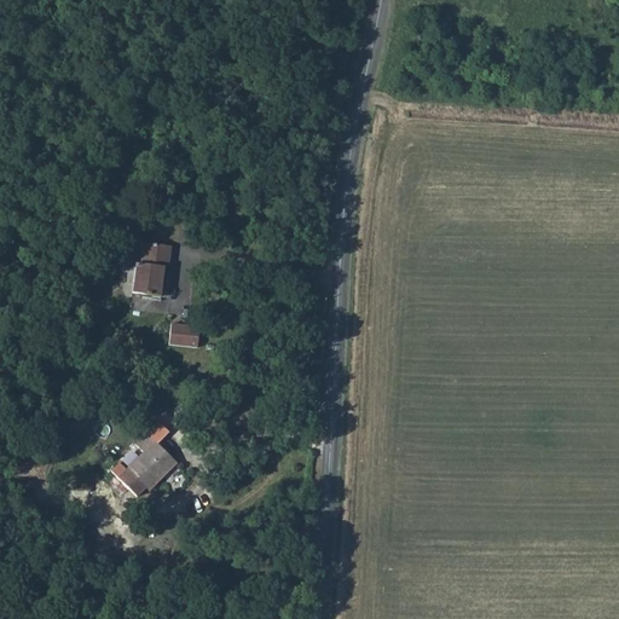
[(133,291),(160,296),(161,267),(168,267),(171,247),(144,243),(142,262),(136,262),(133,291)]
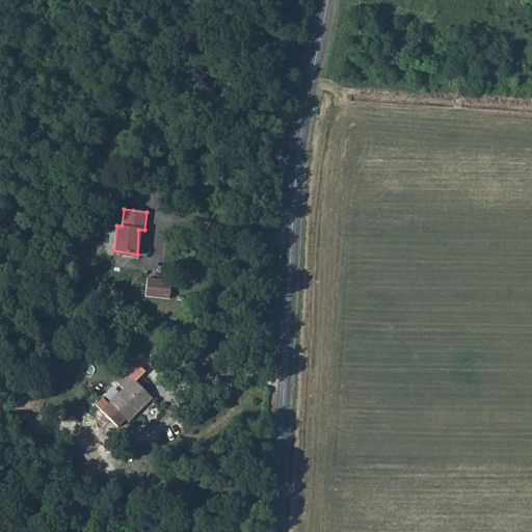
[(143,297),(160,299),(161,282),(144,281),(143,297)]
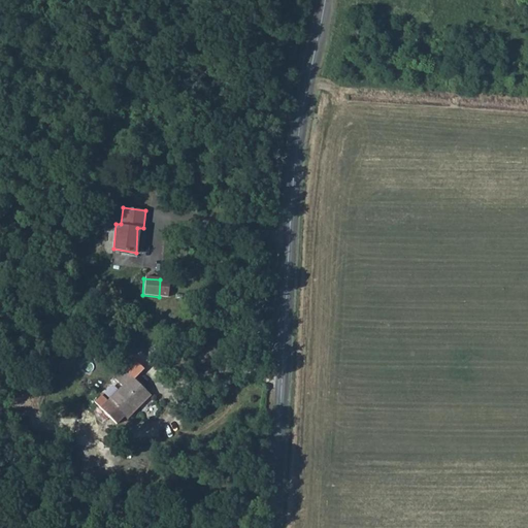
[(160,279),(159,297),(167,297),(168,282),(160,279)]
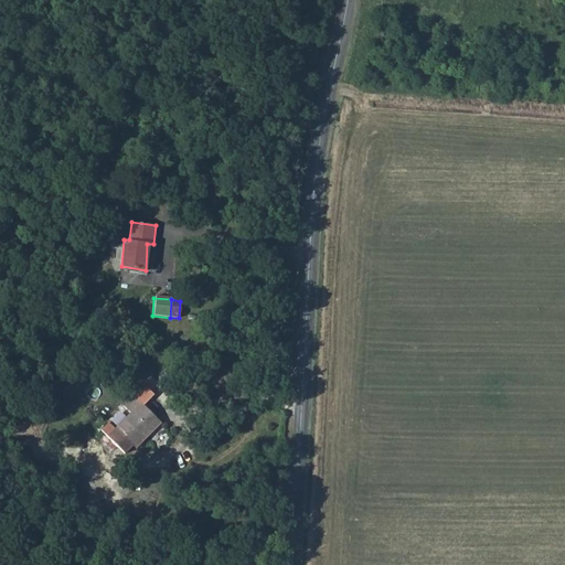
[(112,374),(107,390),(117,392),(121,377),(112,374)]
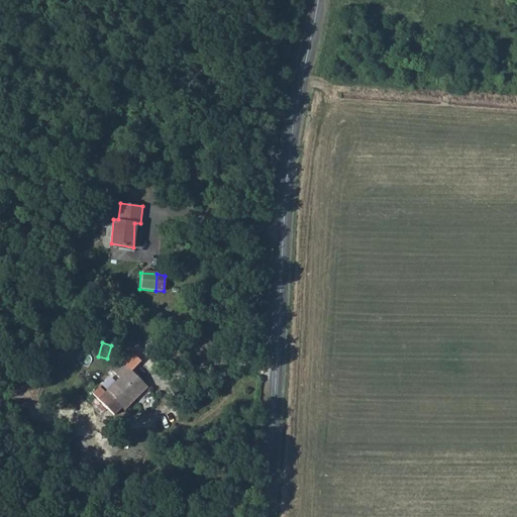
[(95,345),(86,345),(86,363),(95,364),(95,345)]
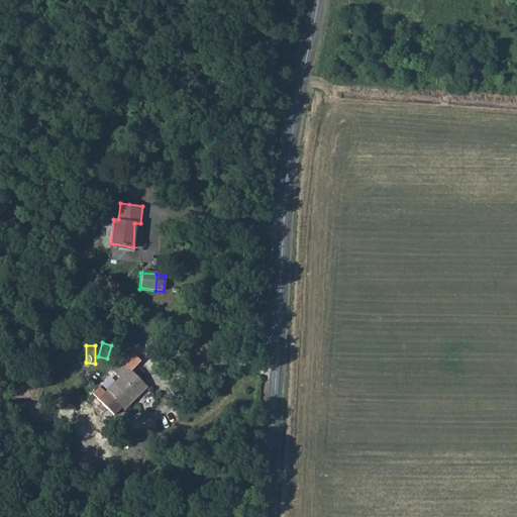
[(117,381),(110,374),(101,382),(108,389),(105,392),(99,387),(94,392),(115,413),(122,406),(134,394),(132,392),(135,390),(139,395),(148,386),(123,360),(113,370),(120,377),(117,381)]
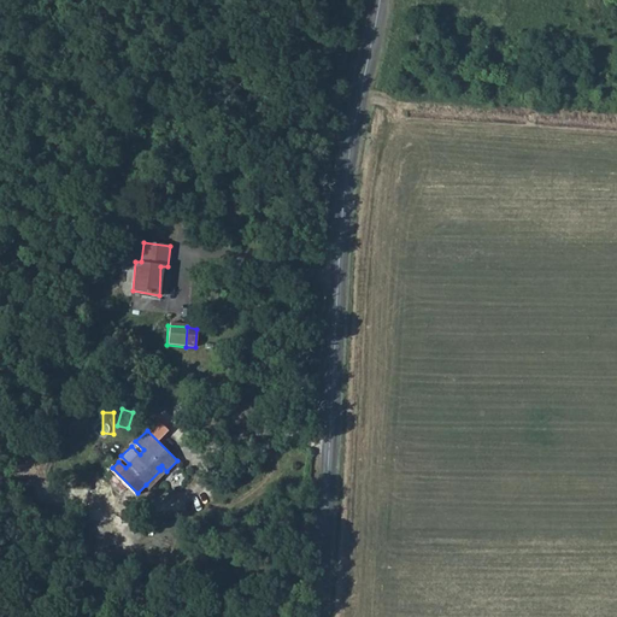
[(135,441),(131,446),(140,454),(144,450),(135,441)]
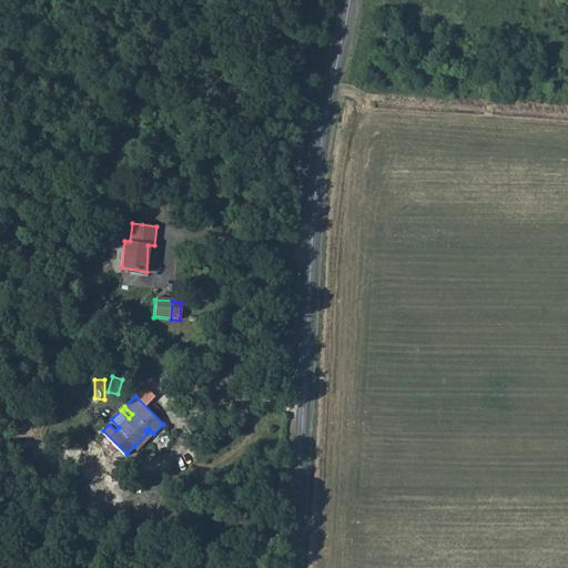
[(148,433),(134,446),(137,448),(153,434),(149,428),(145,430),(148,433)]
